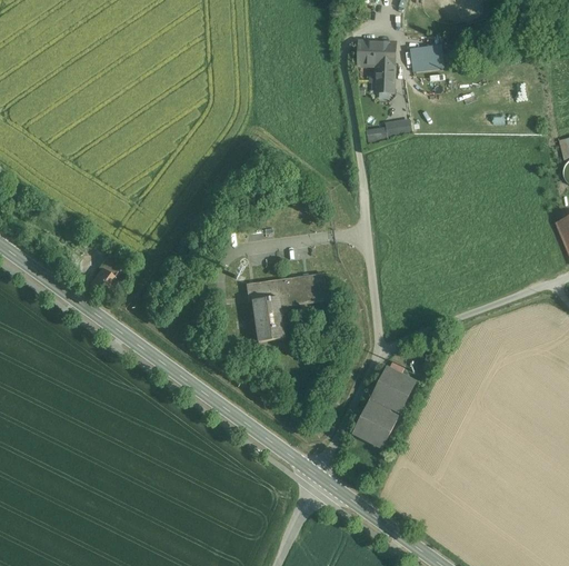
[(396,41),(360,40),(359,62),(377,63),(376,88),(393,89),(396,41)]
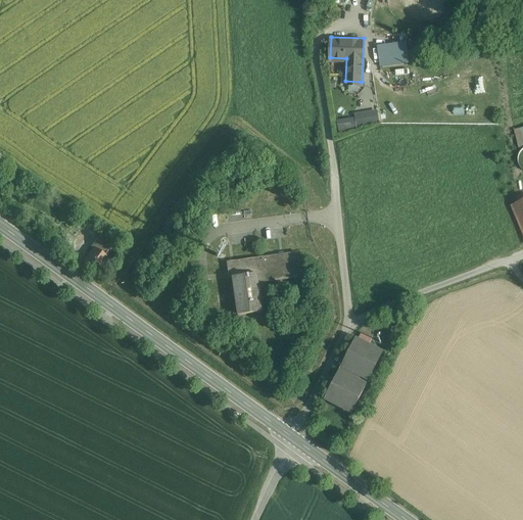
[(402,43),(378,47),(380,57),(388,56),(389,61),(405,58),(402,43)]
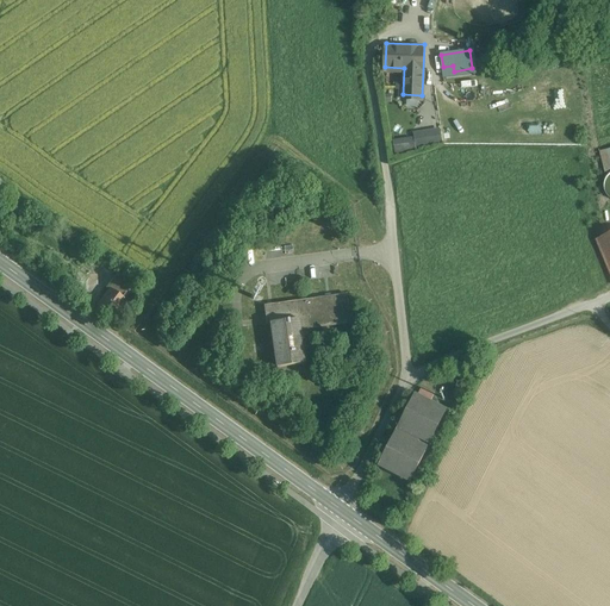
[(529,93),(531,108),(559,105),(558,89),(529,93)]
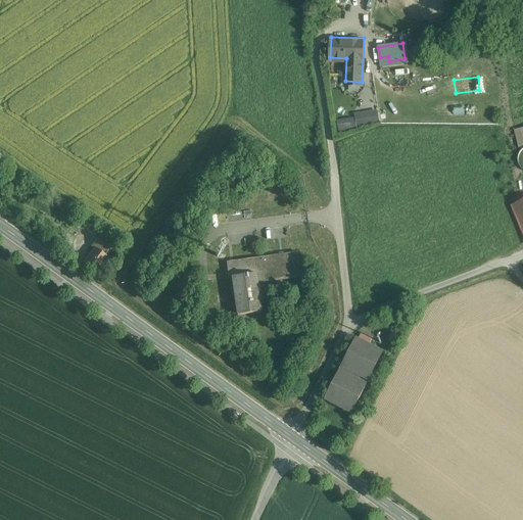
[(367,81),(357,87),(366,105),(373,102),(370,96),(373,94),(367,81)]
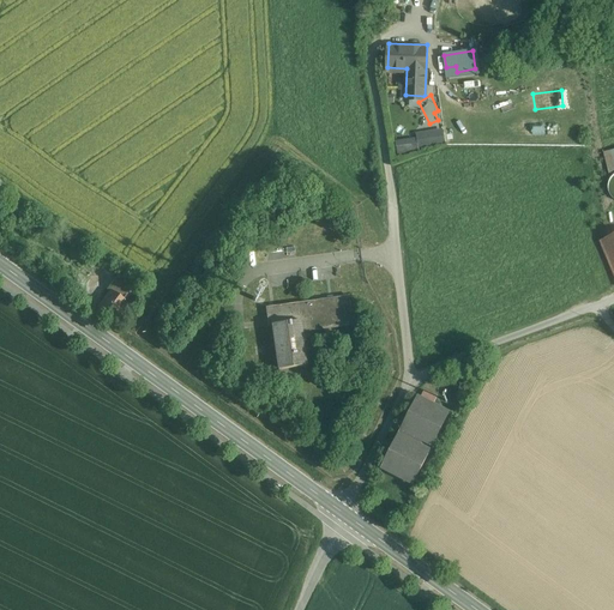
[(433,142),(433,134),(432,131),(417,133),(419,136),(396,138),(397,149),(421,146),(421,143),(433,142)]
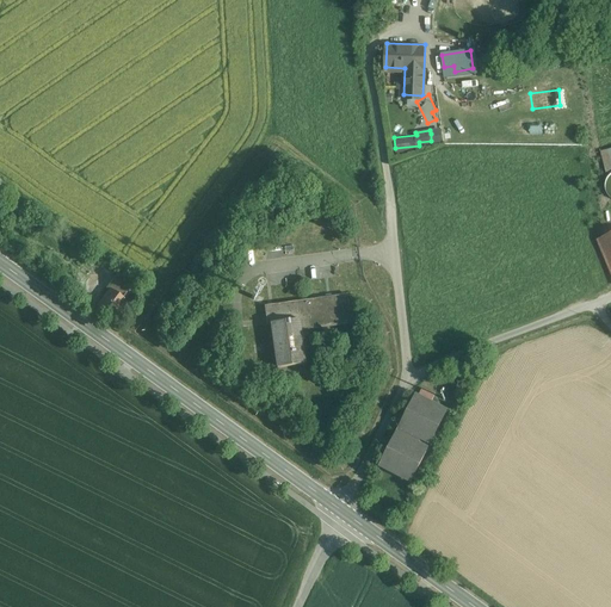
[(610,167),(610,147),(600,149),(605,168),(610,167)]
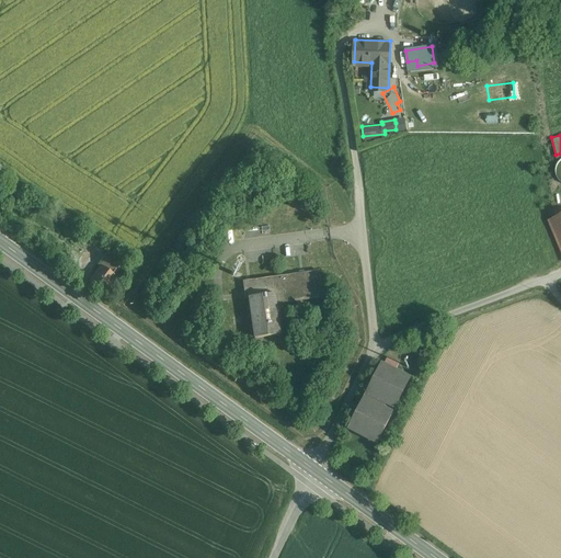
[(560,211),(547,217),(560,249),(560,211)]
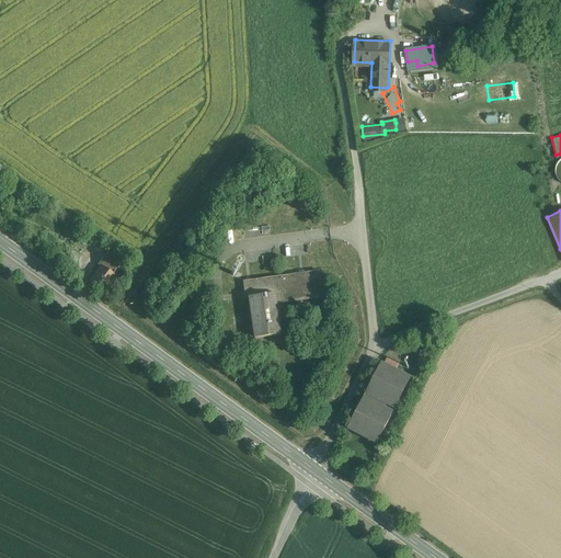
[(118,255),(109,248),(99,261),(102,263),(110,269),(118,255)]
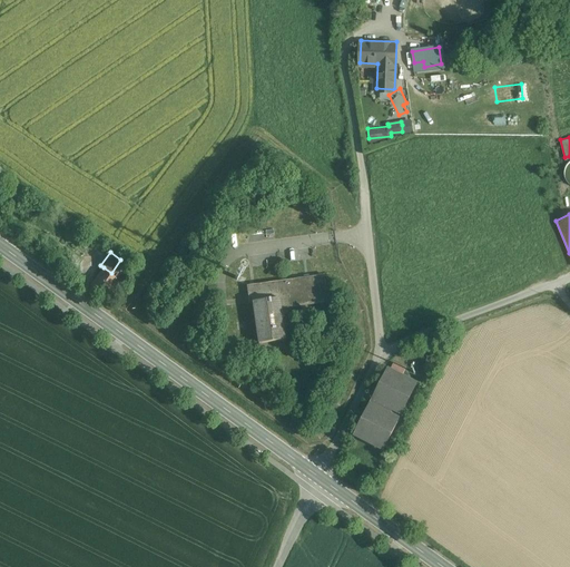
[(111,273),(110,273),(117,277),(127,264),(120,260),(111,273)]
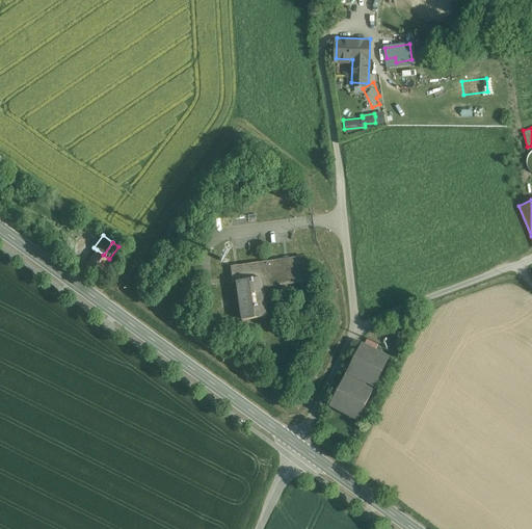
[(104,255),(97,249),(85,264),(99,274),(110,259),(109,259),(103,255),(104,255)]
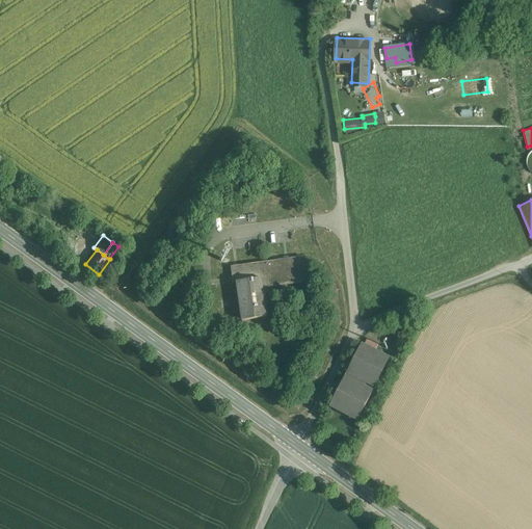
[(302,255),(242,263),(243,272),(244,278),(259,275),(261,285),(306,279),(302,255)]
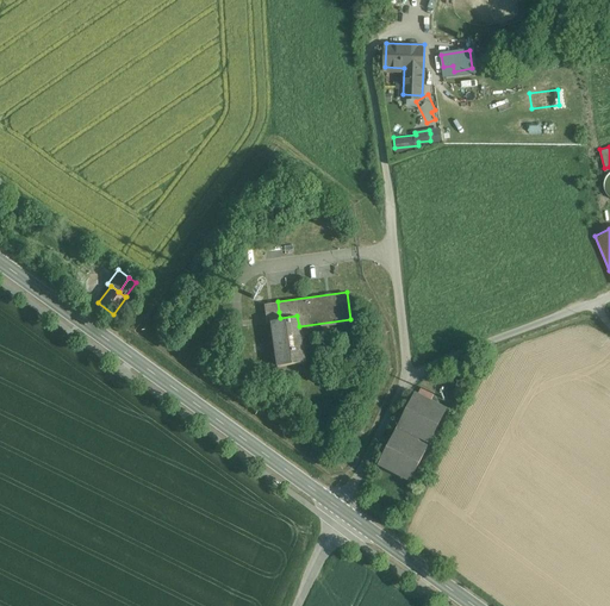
[(297,316),(280,318),(279,312),(271,313),(272,319),(269,319),(275,366),(304,361),(299,326),(297,316)]
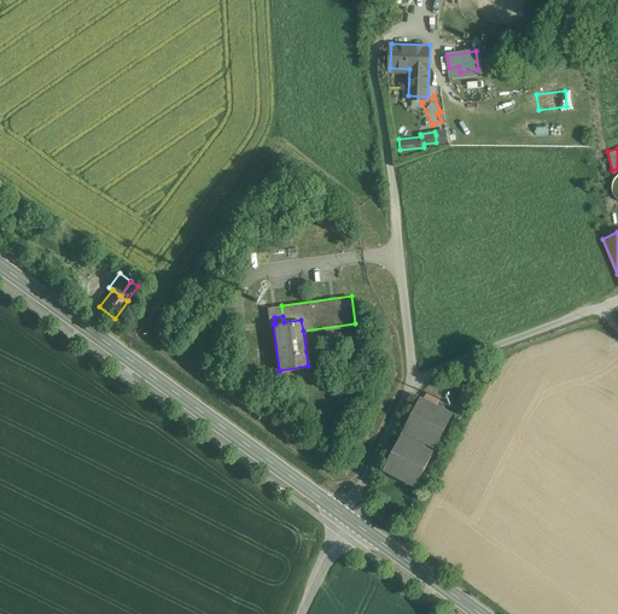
[(308,366),(279,370),(280,376),(308,373),(308,366)]
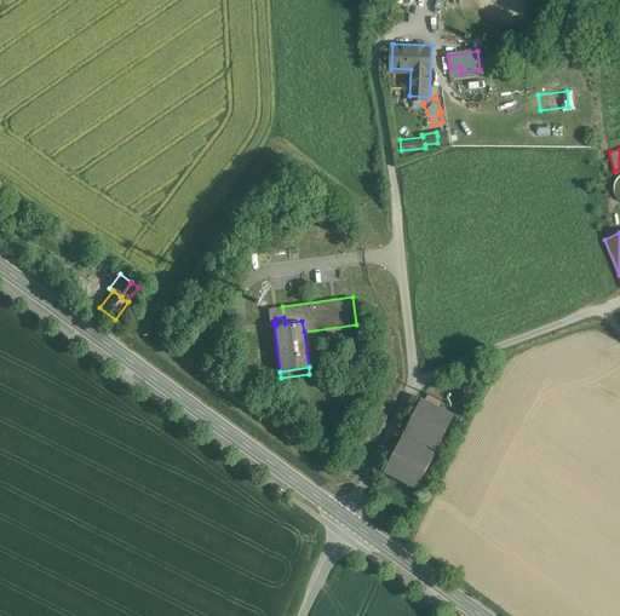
[(422,399),(386,470),(418,485),(453,415),(422,399)]
